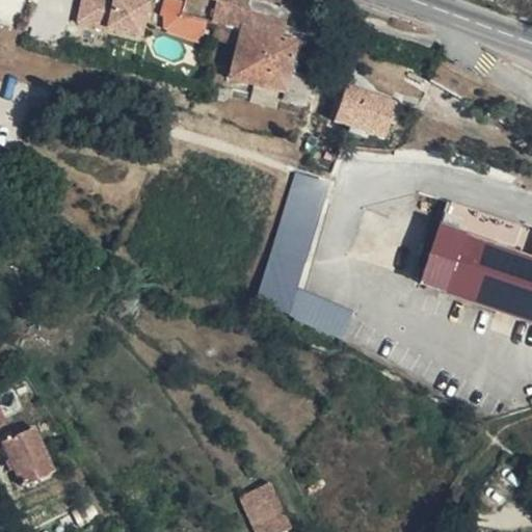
[(106,0),(105,7),(136,14),(135,18),(168,24),(173,0),(106,0)]
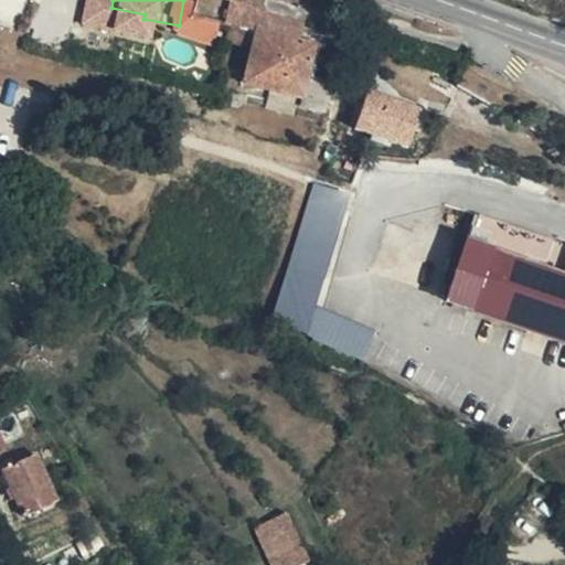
[(231,0),(249,6),(260,10),(263,0),(231,0)]
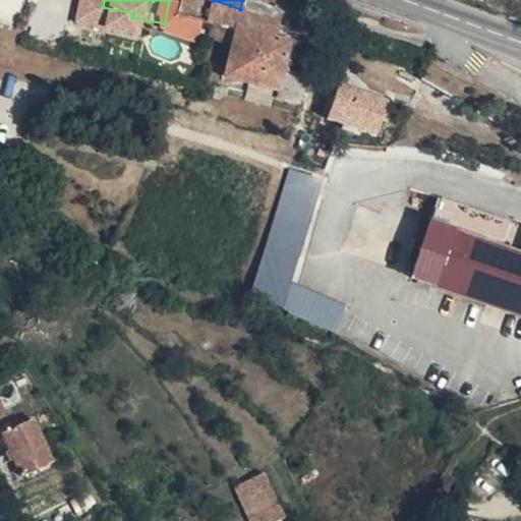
[(253,21),(293,30),(298,11),(266,0),(242,0),(240,9),(255,14),(253,21)]
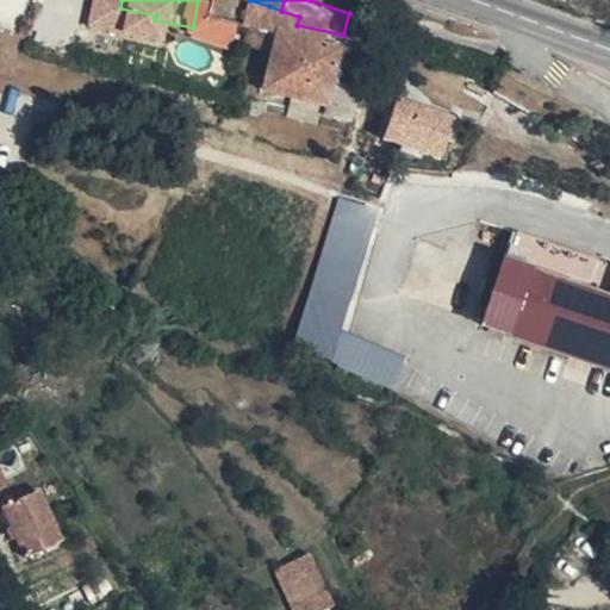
[(265,20),(297,25),(299,17),(281,11),(269,6),(265,20)]
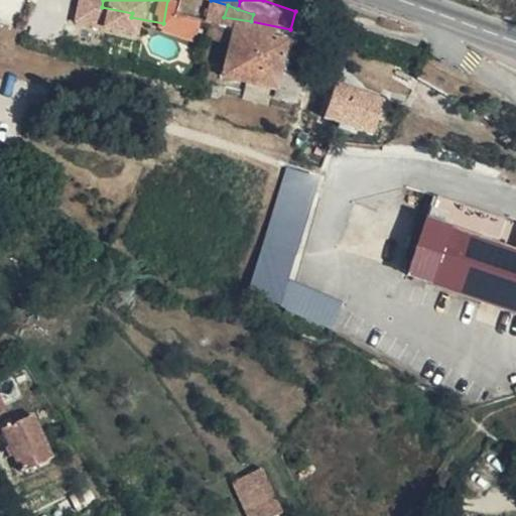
[(132,13),(102,7),(101,12),(131,18),(131,17),(132,13)]
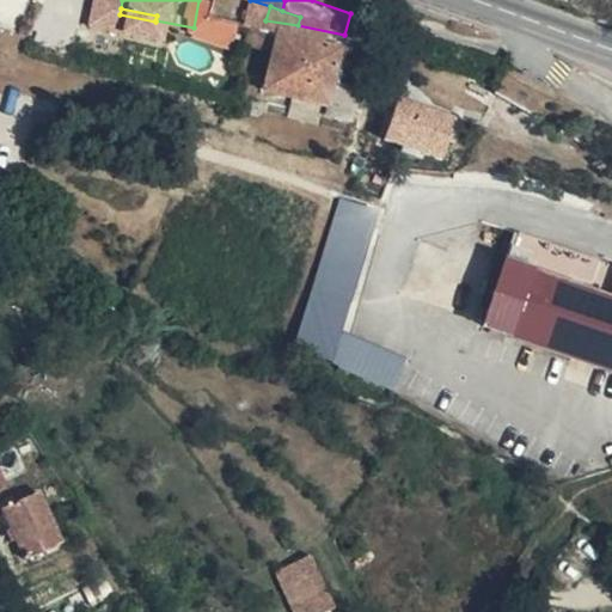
[(264,28),(293,38),(298,25),(265,20),(264,28)]
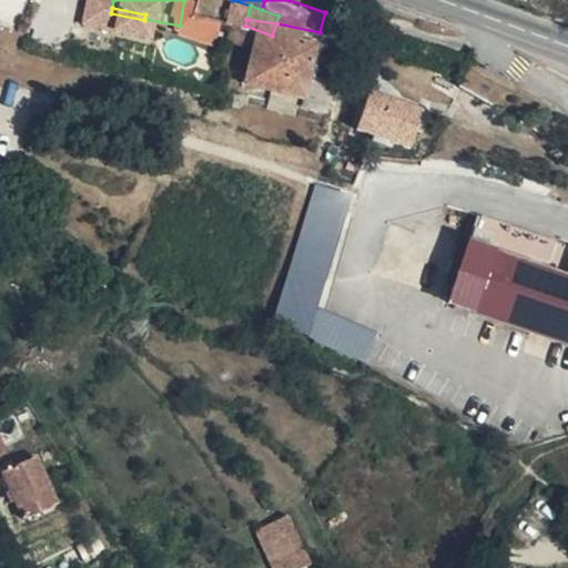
[(352,84),(354,79),(331,70),(335,59),(330,56),(336,37),(328,33),(320,32),(276,23),(272,36),(260,70),(346,103),(352,84)]
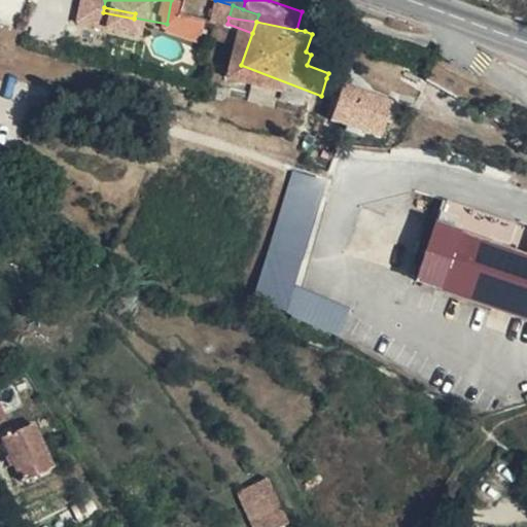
[(407,106),(358,86),(346,117),(393,137),(407,106)]
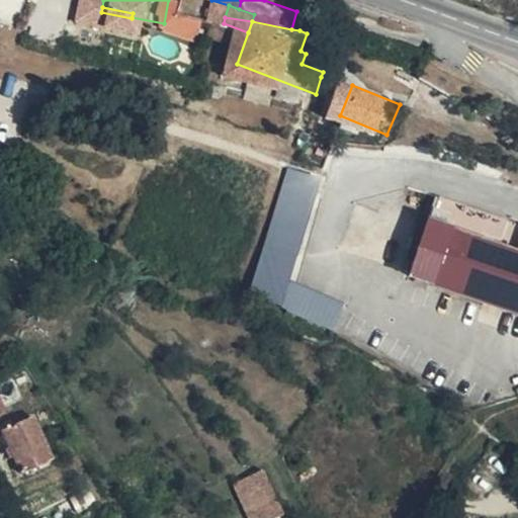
[(287,177),(255,296),(281,304),(282,304),(291,275),(324,168),(292,158),(287,177)]
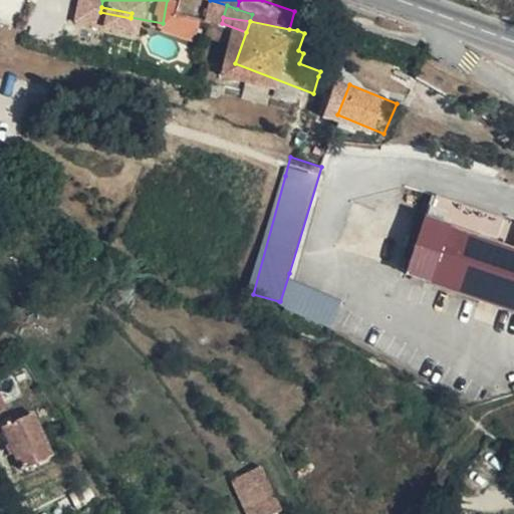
[(513,219),(435,192),(407,273),(513,310),(513,219)]
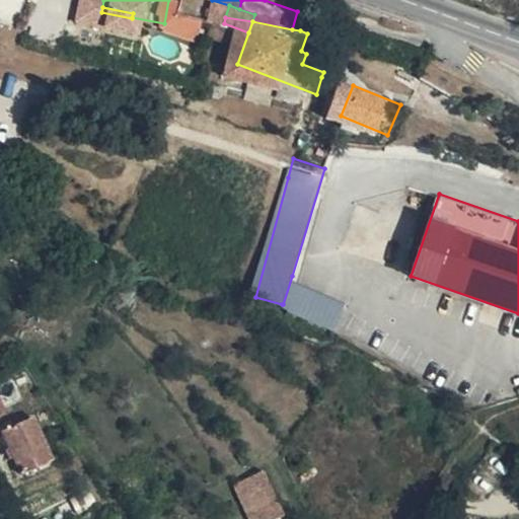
[(292,276),(283,304),(336,330),(348,303),(292,276)]
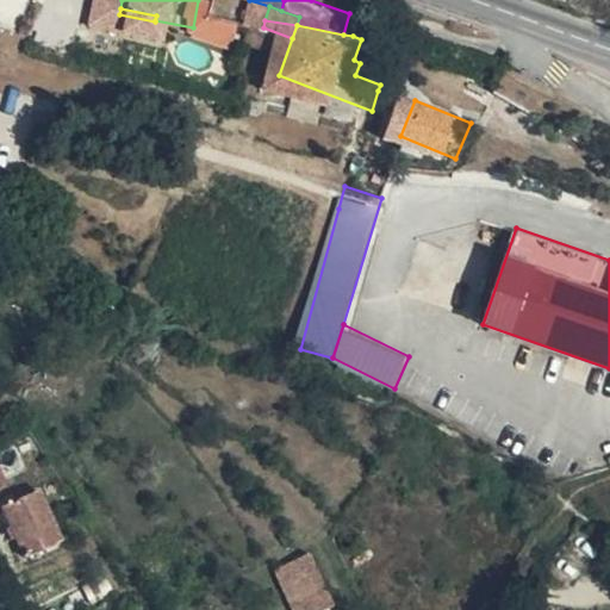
[(27,558),(66,541),(43,486),(6,503),(27,558)]
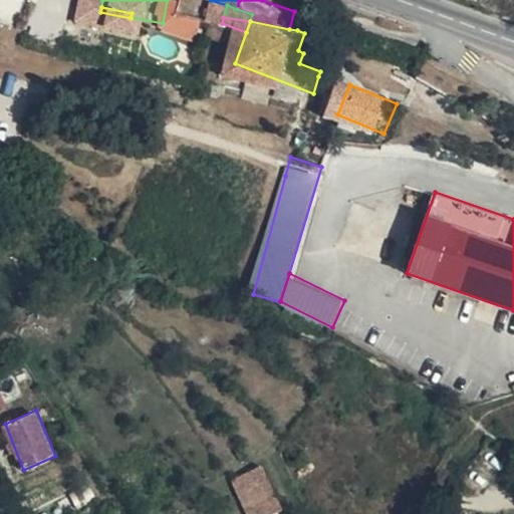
[(234,478),(251,513),(267,513),(283,507),(263,465),(234,478)]
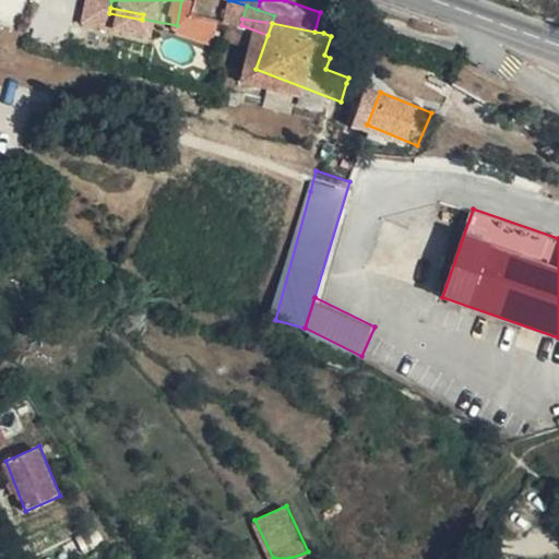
[(558,558),(542,544),(530,558),(558,558)]
